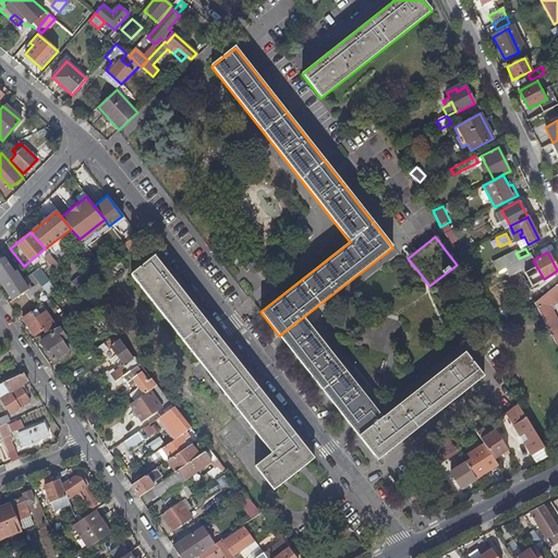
[(533,261),(529,254),(519,258),(507,265),(513,275),(520,271),(518,269),(533,261)]
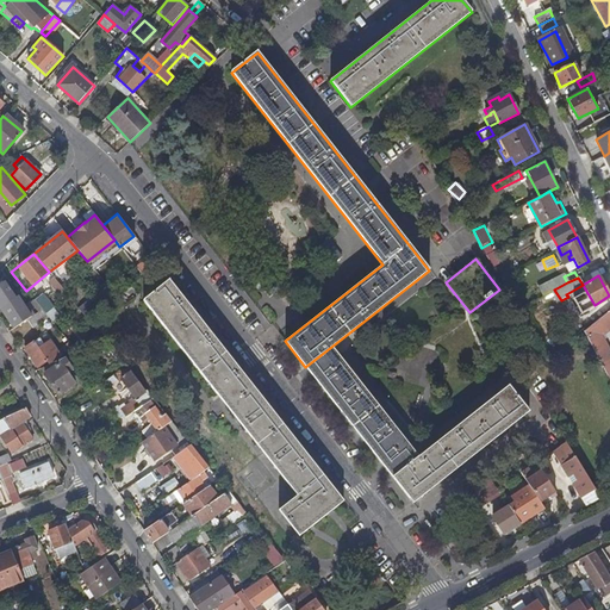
[(206,328),(169,280),(143,300),(297,495),(279,510),(299,536),(343,500),(290,431),(206,328)]
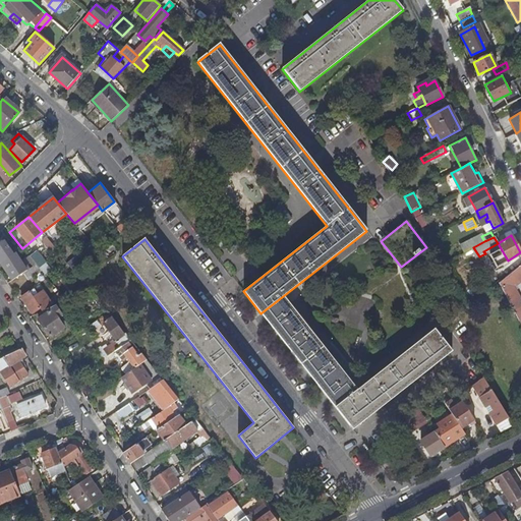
[(98,252),(104,247),(100,241),(93,246),(98,252)]
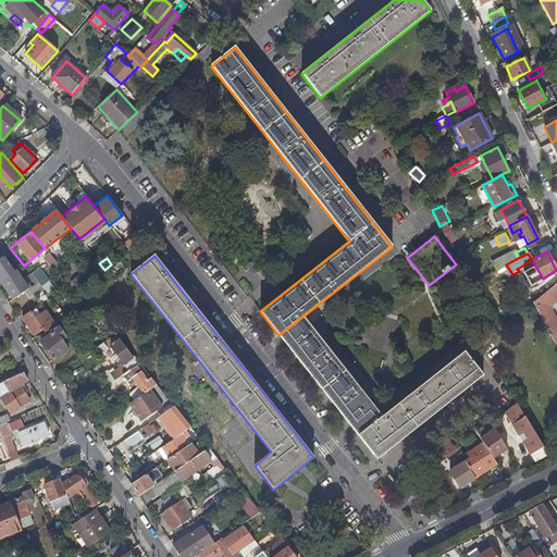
[(24,292),(31,287),(24,277),(22,279),(15,271),(13,272),(4,259),(0,261),(0,281),(12,300),(24,292)]
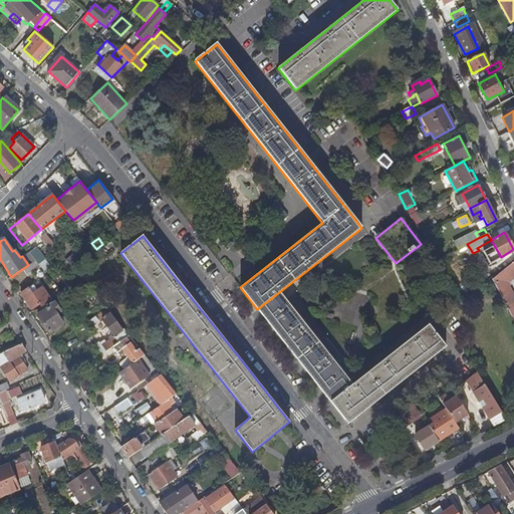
[(89,254),(96,249),(91,243),(84,249),(89,254)]
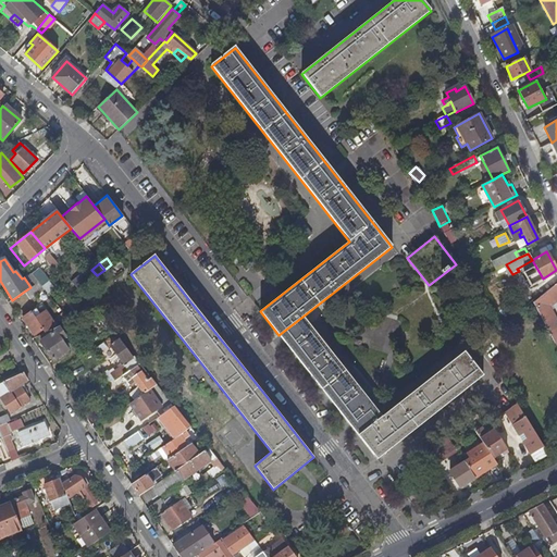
[(506,264),(502,267),(508,276),(512,274),(506,264)]
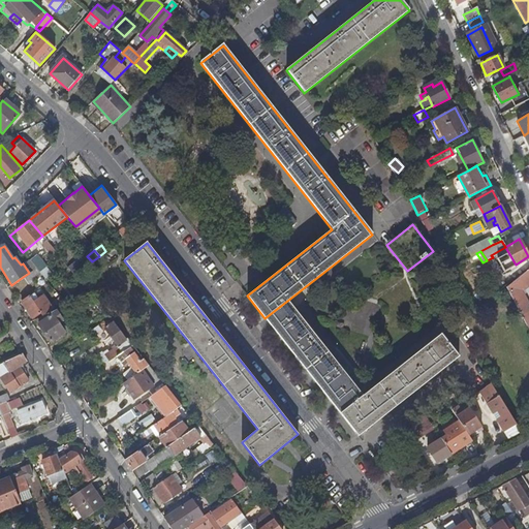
[(36,253),(29,259),(35,268),(39,272),(47,267),(36,253)]
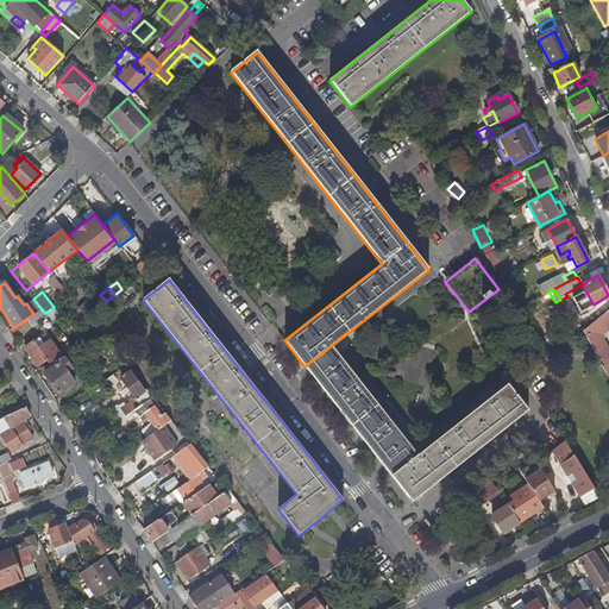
[(86,316),(99,306),(92,296),(77,307),(86,316)]
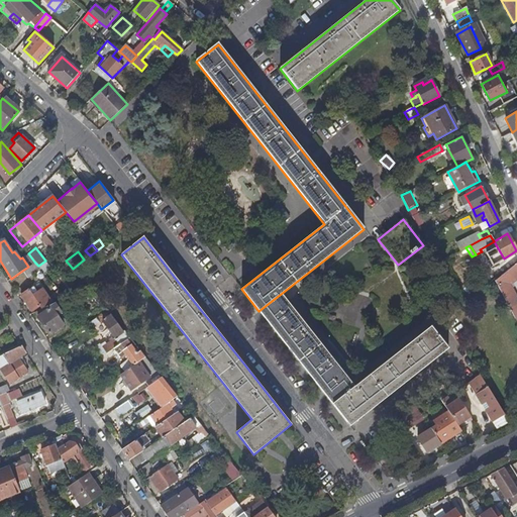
[(38,266),(34,262),(28,267),(22,271),(27,278),(40,269),(38,266)]
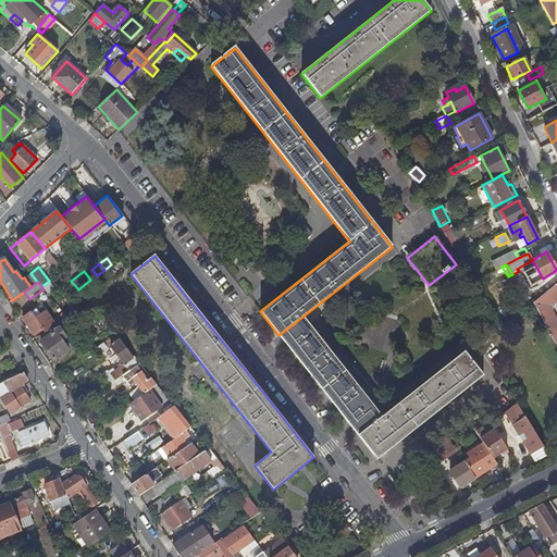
[(556,321),(549,307),(556,300),(556,283),(533,304),(556,347),(556,321)]
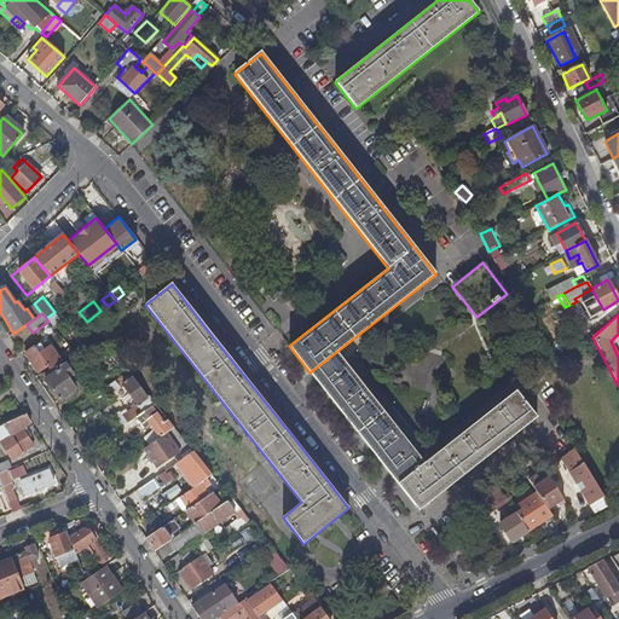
[(51,370),(63,364),(50,345),(44,348),(40,342),(24,353),(38,372),(47,365),(51,370)]
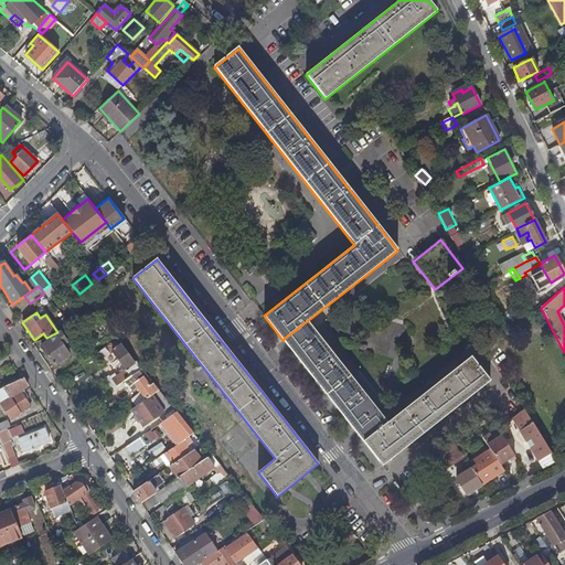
[(307,321),(283,340),(292,353),(317,334),(307,321)]
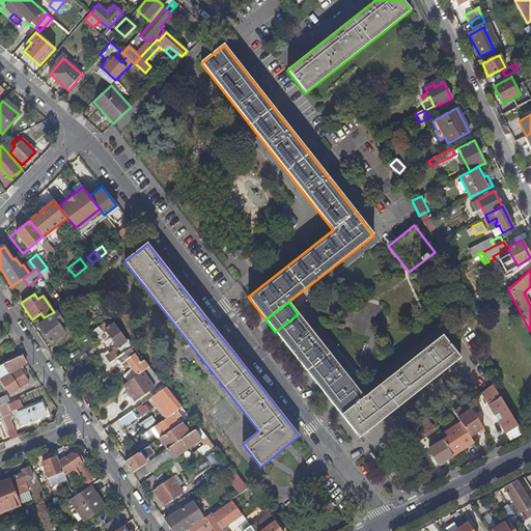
[(56,316),(54,312),(44,317),(40,318),(42,320),(37,324),(38,326),(37,327),(51,344),(64,334),(53,318),(56,316)]
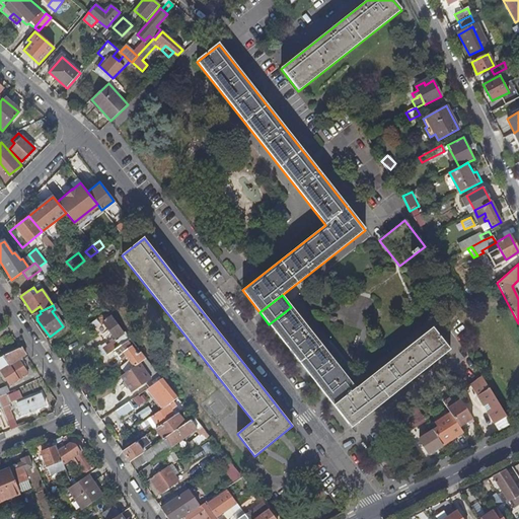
[(291,307),(269,324),(324,393),(346,376),(291,307)]
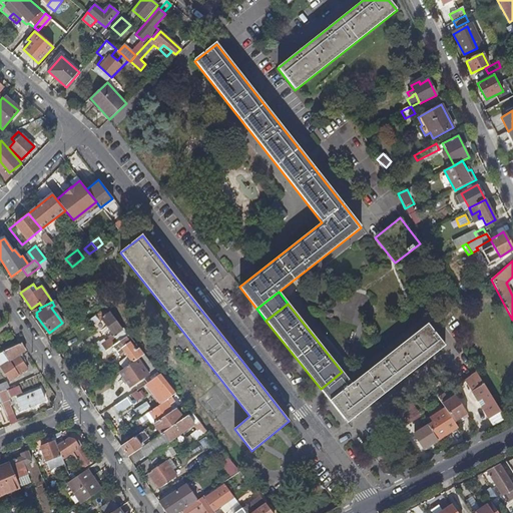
[(128,335),(106,309),(95,316),(98,321),(101,319),(117,343),(128,335)]
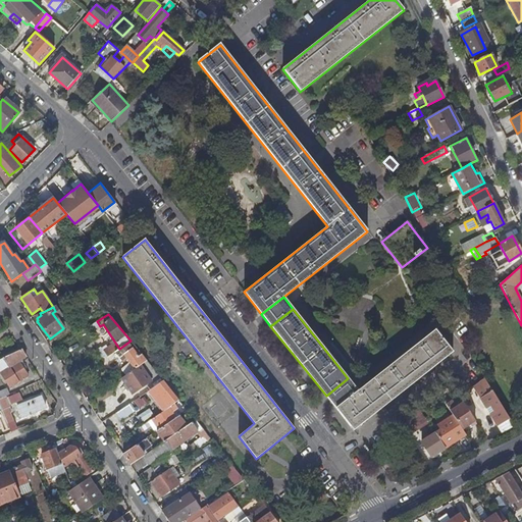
[(357,390),(335,408),(353,429),(385,404),(379,395),(398,377),(406,388),(452,353),(434,330),(357,390)]
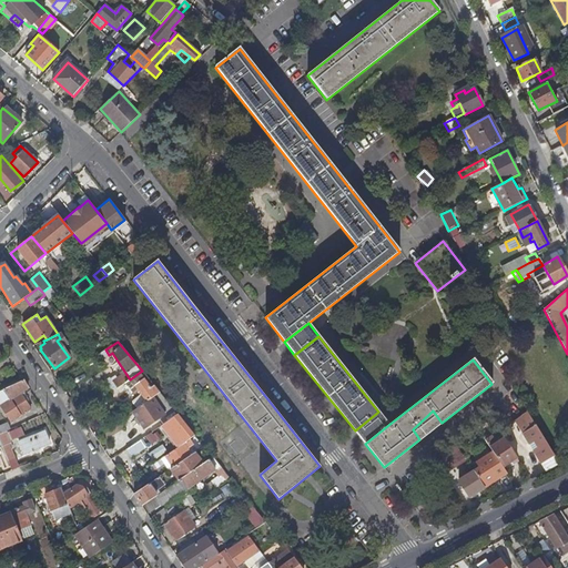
[(160,393),(142,371),(130,379),(130,381),(145,403),(151,398),(160,393)]
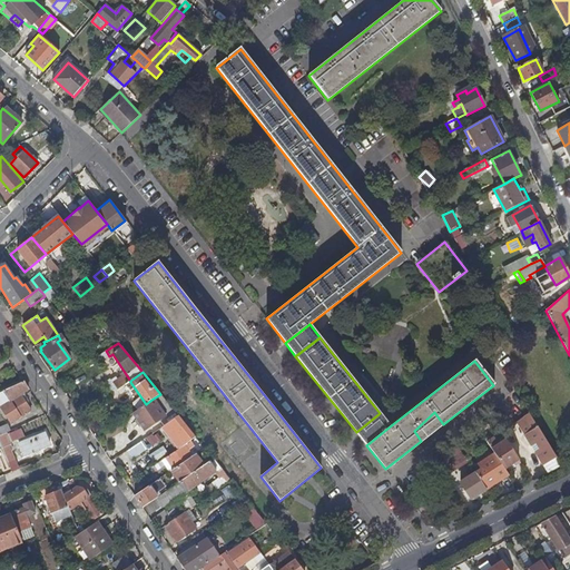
[(27,391),(23,384),(3,393),(9,402),(19,395),(27,391)]
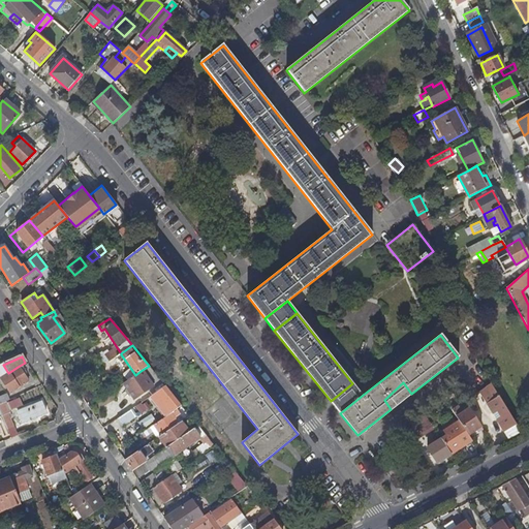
[(0,377),(8,373),(3,365),(0,366),(0,371),(1,373),(0,373),(0,377)]
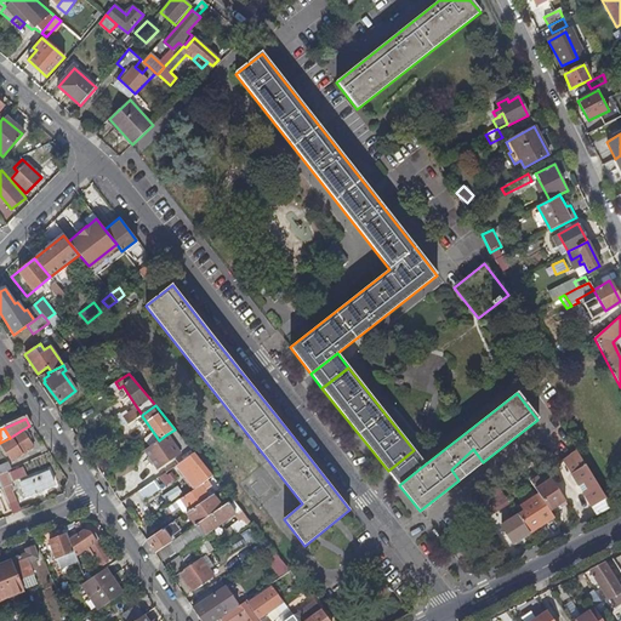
[(178,454),(165,436),(159,440),(144,450),(158,469),(174,459),(178,465),(186,460),(194,454),(189,446),(178,454)]
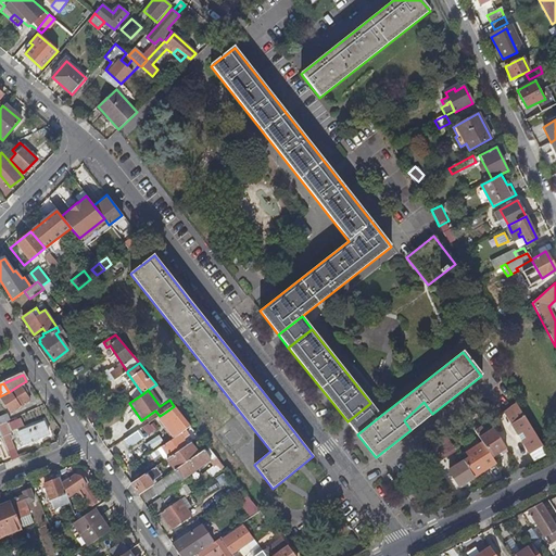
[(19,407),(9,392),(0,396),(0,403),(2,402),(9,413),(19,407)]
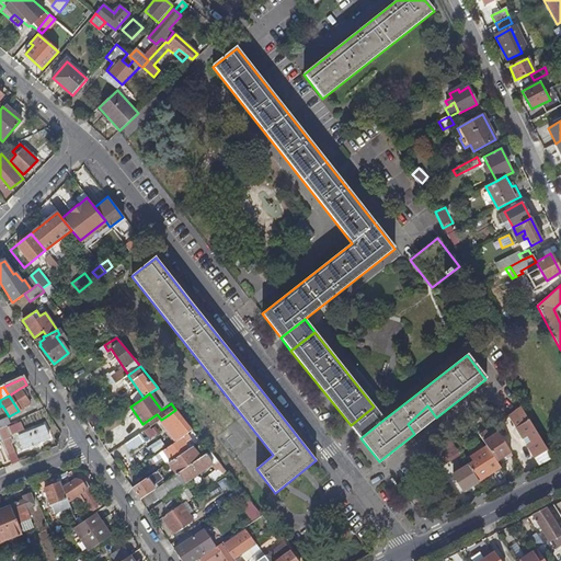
[(408,424),(414,434),(436,418),(427,405),(408,424)]
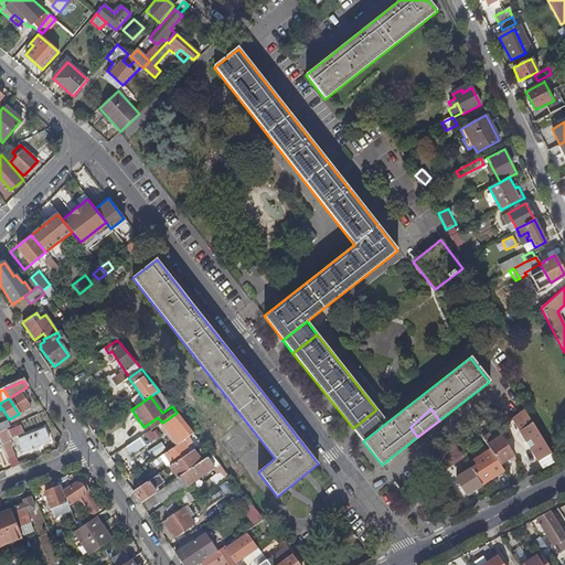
[(376,409),(353,428),(363,441),(386,423),(376,409)]
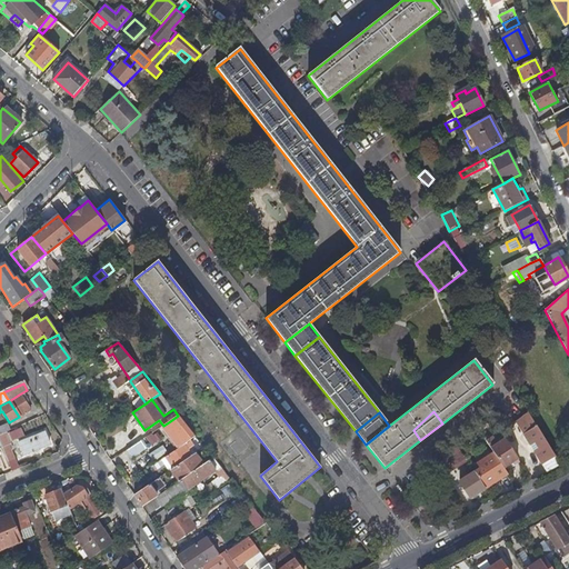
[(517,420),(546,473),(560,466),(528,412),(517,420)]
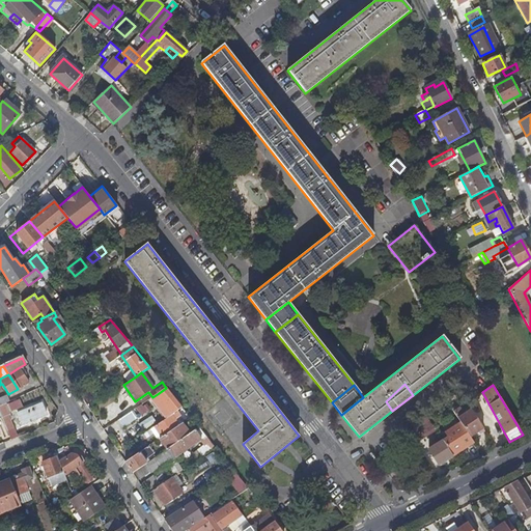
[(183,408),(166,388),(159,393),(164,399),(158,404),(168,418),(172,415),(183,408)]
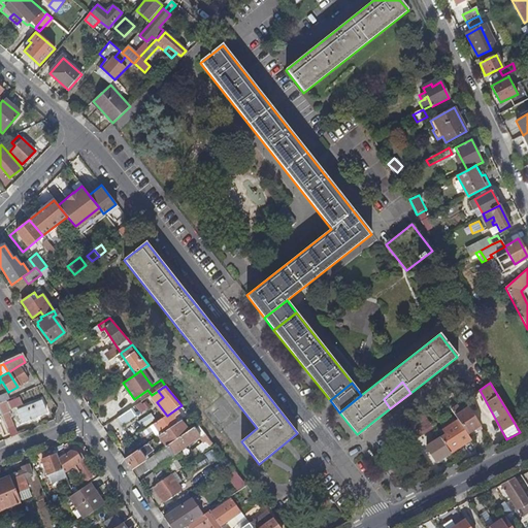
[(0,404),(5,402),(9,400),(6,393),(0,395),(0,404)]
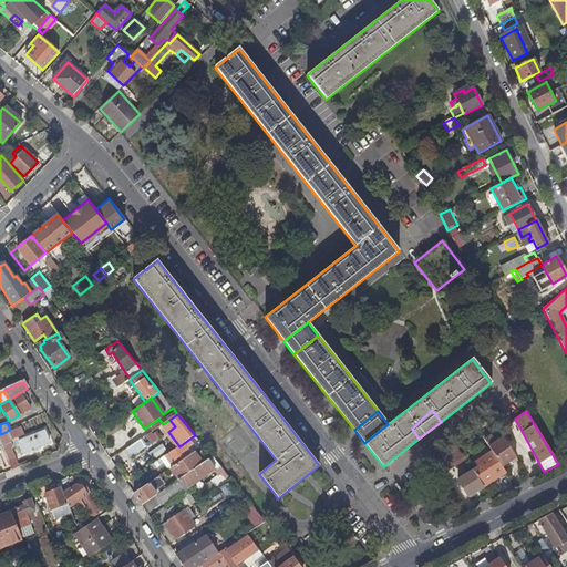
[(0,443),(2,449),(7,461),(12,457),(7,444),(9,443),(6,432),(0,434),(0,443)]
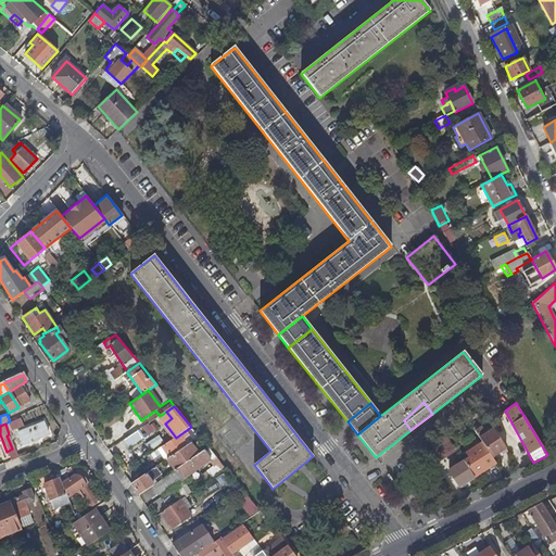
[(47,436),(42,425),(17,434),(22,445),(47,436)]
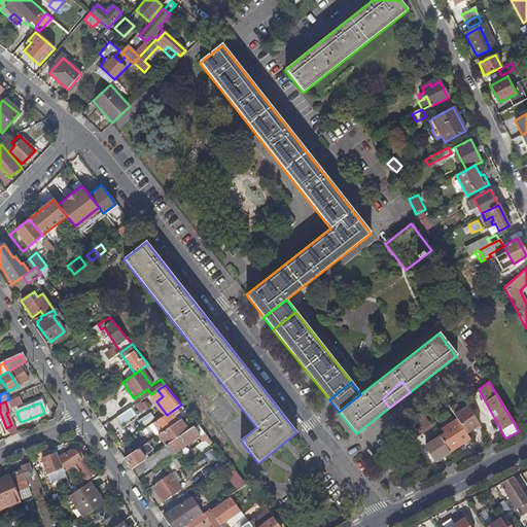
[(466,434),(480,425),(467,406),(460,411),(456,405),(450,409),(456,419),(466,434)]
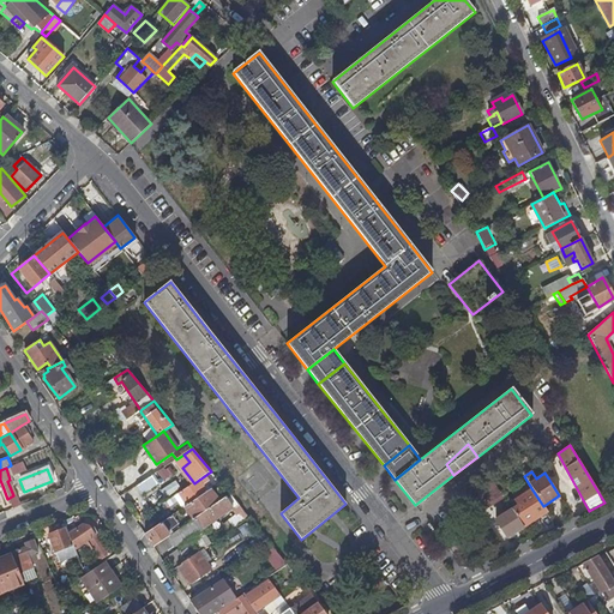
[(158,485),(152,475),(136,487),(143,495),(158,485)]
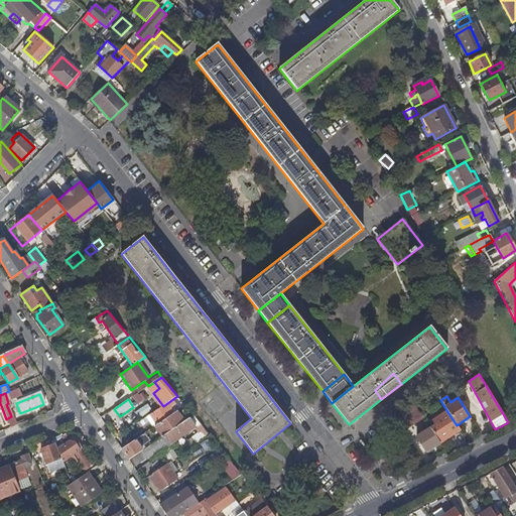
[(167,403),(163,406),(150,414),(152,418),(156,425),(174,413),(167,403)]
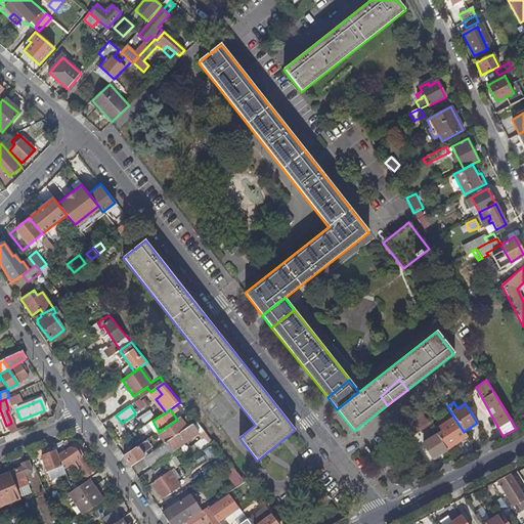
[(412,434),(429,427),(422,411),(405,420),(412,434)]
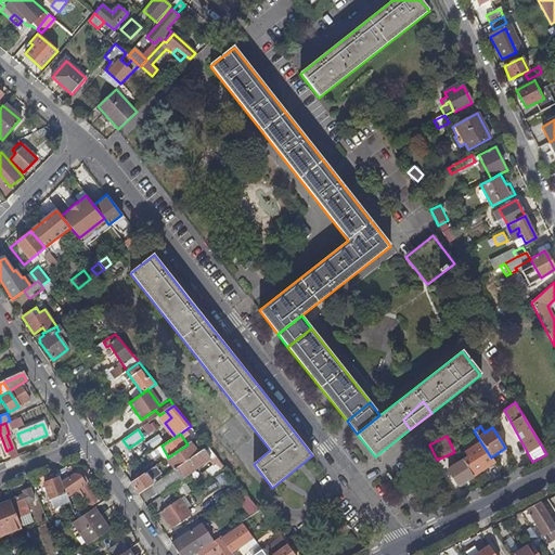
[(463,460),(474,476),(494,462),(491,457),(480,441),(465,452),(468,456),(463,460)]
